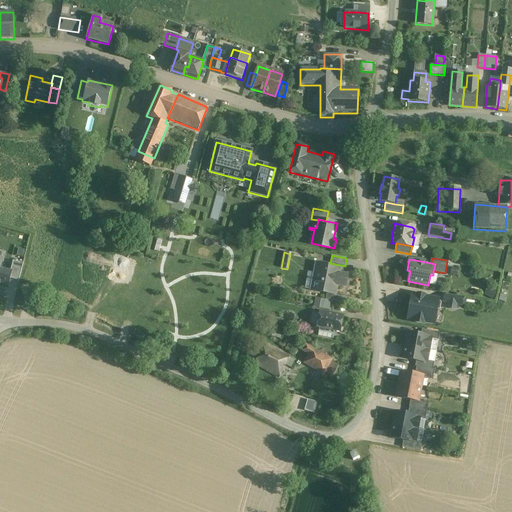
[(339,268),(316,263),(311,291),(327,294),(335,295),(337,284),(344,286),(346,285),(347,277),(346,276),(338,274),(339,268)]
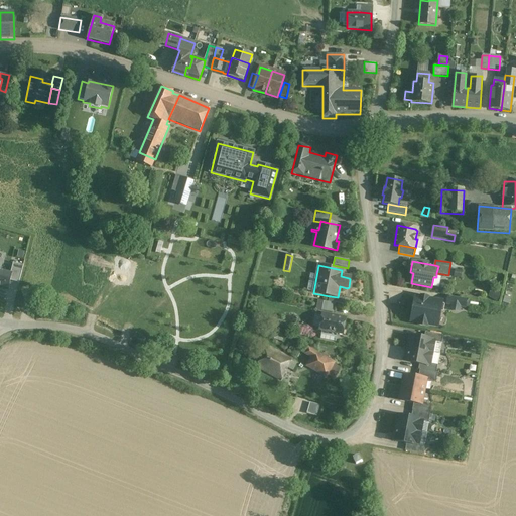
[(16,273),(0,268),(0,285),(12,289),(16,273)]
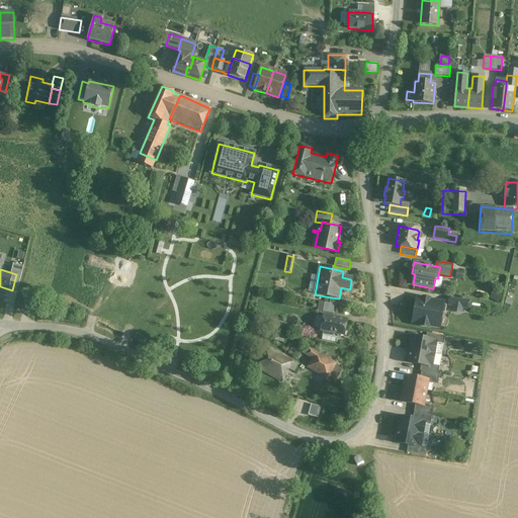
[(503,296),(496,292),(492,299),(499,303),(503,296)]
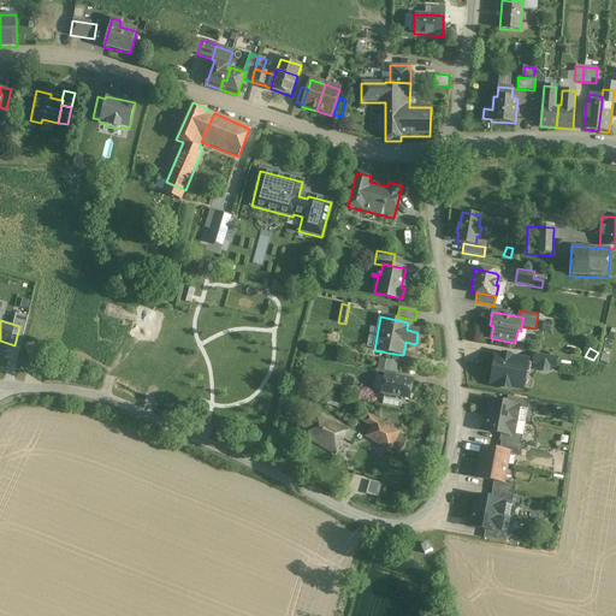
[(410,357),(394,354),(392,361),(401,363),(409,365),(410,357)]
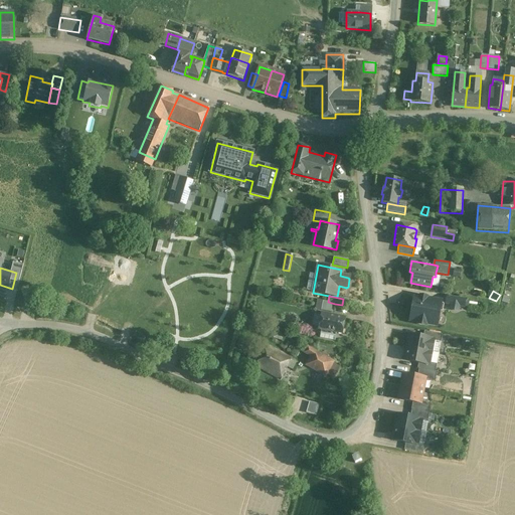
[(466,299),(448,296),(447,304),(464,307),(466,299)]
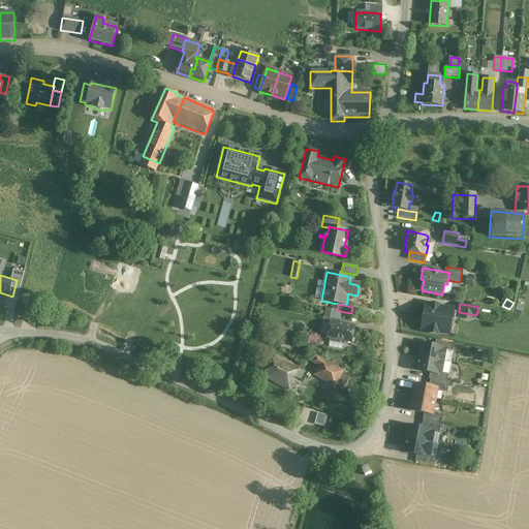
[(453,310),(426,305),(422,330),(430,332),(429,333),(438,335),(438,333),(448,335),(452,319),(455,320),(456,312),(453,312),(453,310)]
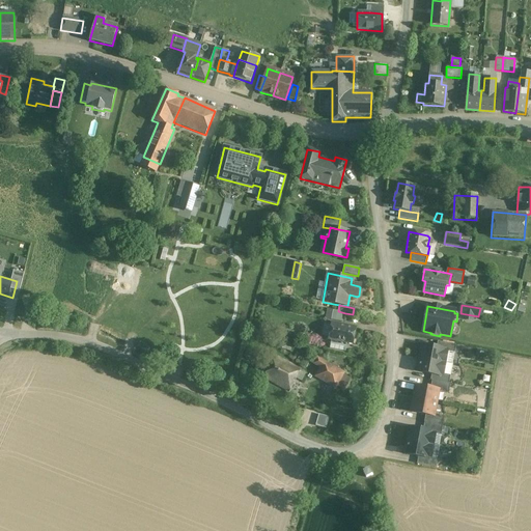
[(338,311),(333,310),(331,320),(344,323),(345,313),(338,311)]
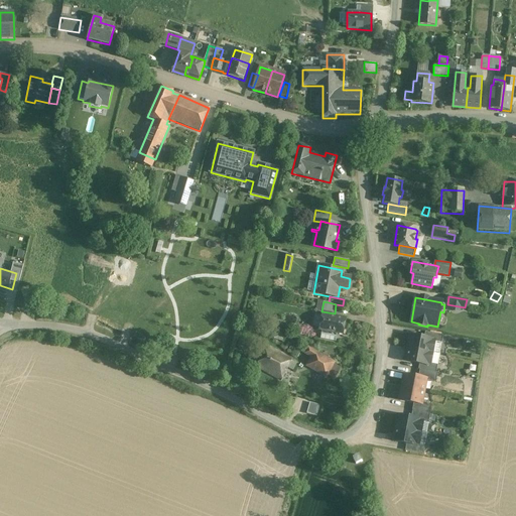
[(346,319),(321,314),(318,330),(321,330),(320,339),(336,342),(338,333),(343,334),(346,319)]
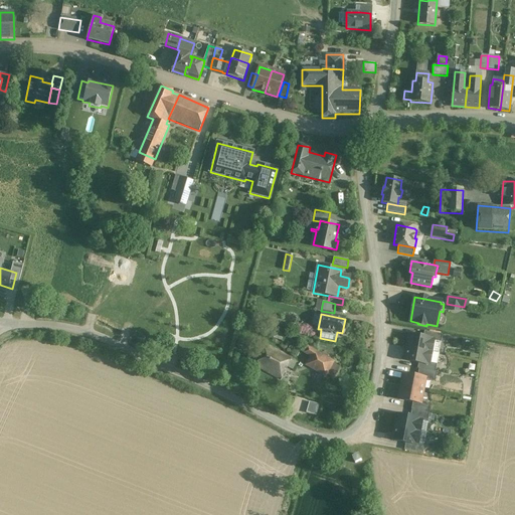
[(443,335),(424,331),(423,337),(436,339),(435,341),(441,342),(443,335)]
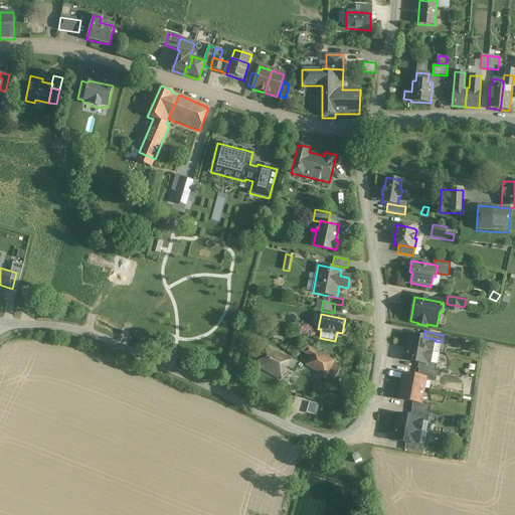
[(423,337),(409,335),(407,347),(433,352),(435,341),(436,339),(423,337)]
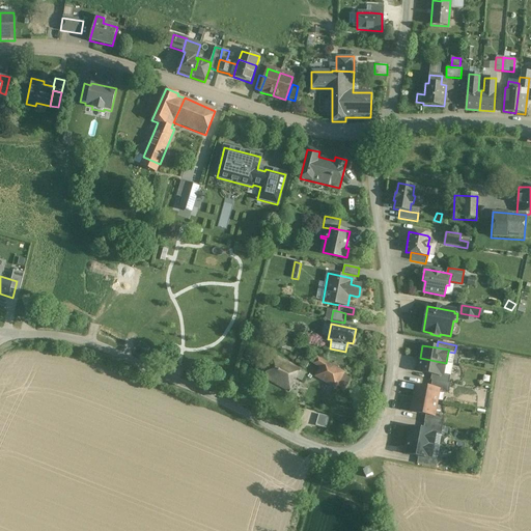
[(300,370),(274,357),(262,379),(288,392),(296,379),(300,370)]
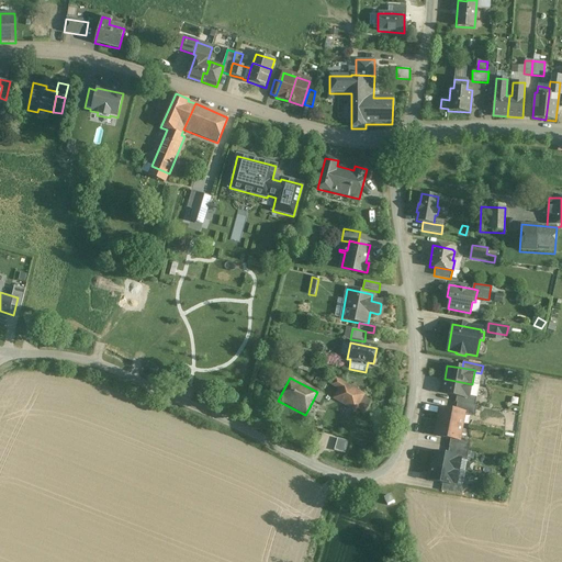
[(472,384),(445,379),(441,393),(457,396),(470,398),(470,396),(472,384)]
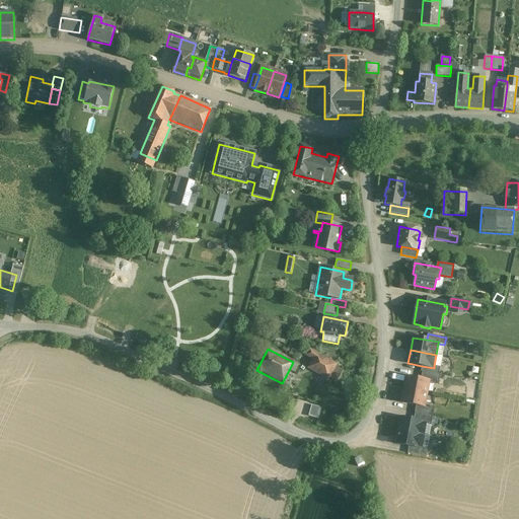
[(317,355),(310,351),(308,356),(314,359),(317,355)]
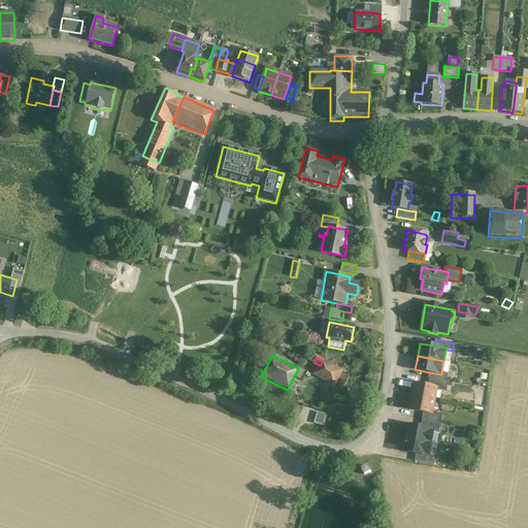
[(341,371),(323,361),(320,365),(315,374),(333,385),(341,371)]
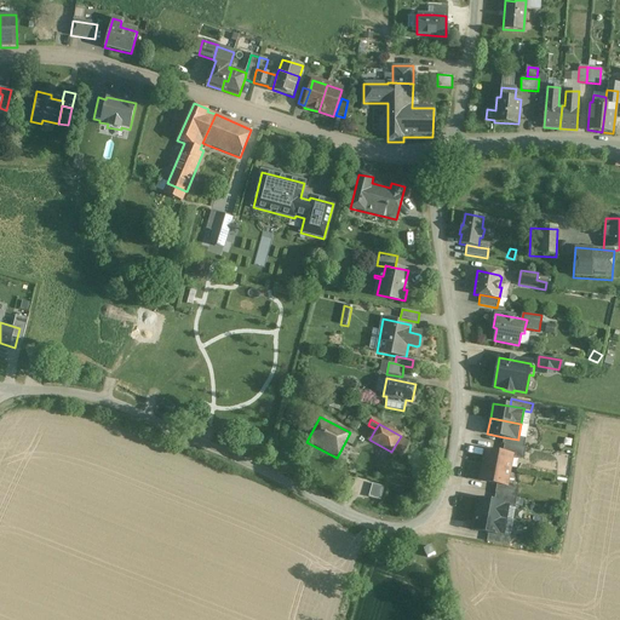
[(356,436),(350,432),(345,442),(351,446),(356,436)]
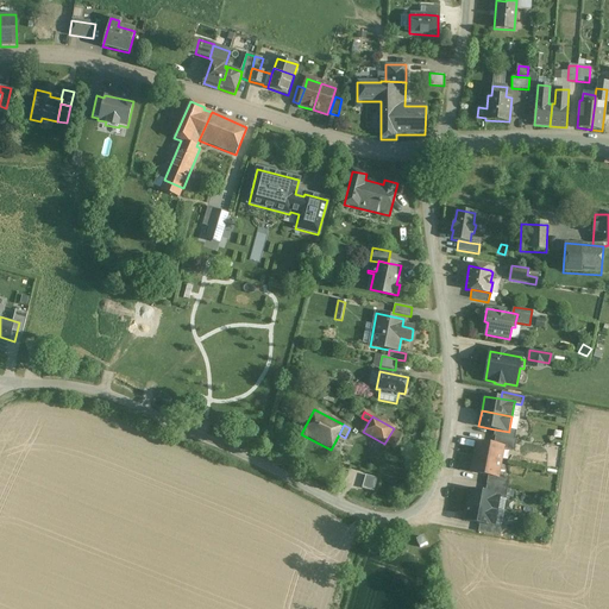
[(516,431),(509,429),(509,432),(495,429),(494,437),(495,437),(515,440),(516,431)]
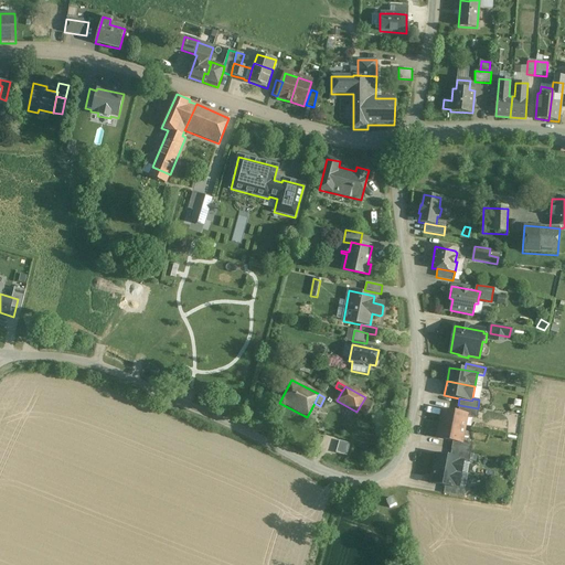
[(478,408),(459,405),(458,413),(467,415),(466,417),(477,419),(479,408),(478,408)]
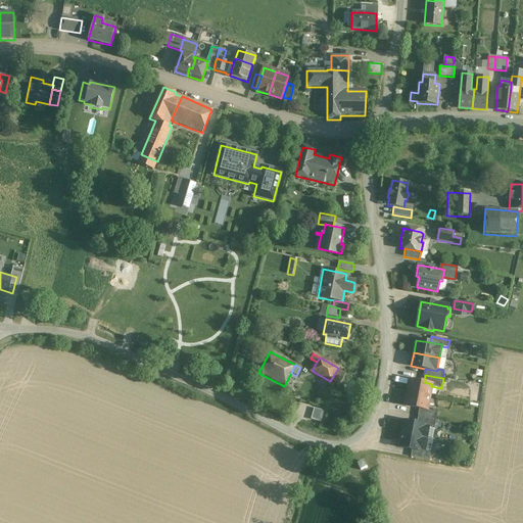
[(424,382),(410,380),(408,393),(429,397),(431,386),(432,384),(424,382)]
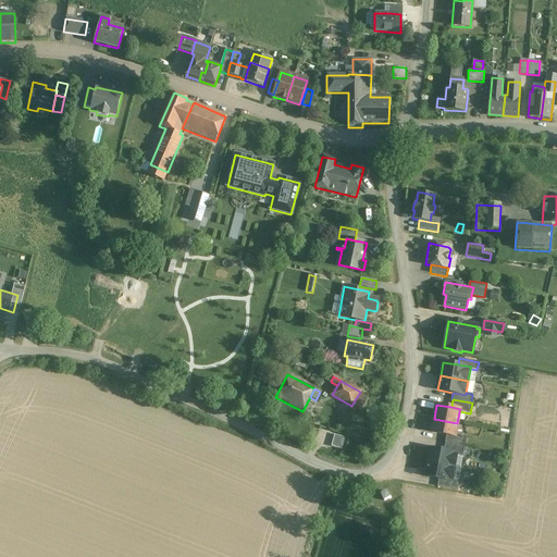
[(457,423),(434,419),(431,432),(446,435),(455,436),(456,434),(457,423)]
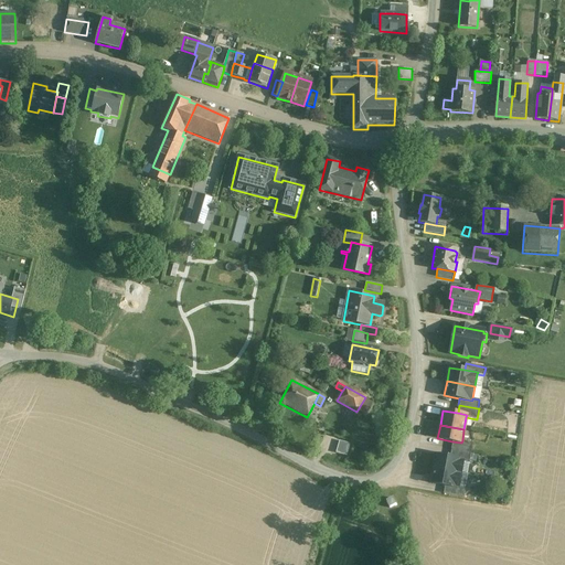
[(350,444),(340,440),(337,452),(347,456),(350,444)]
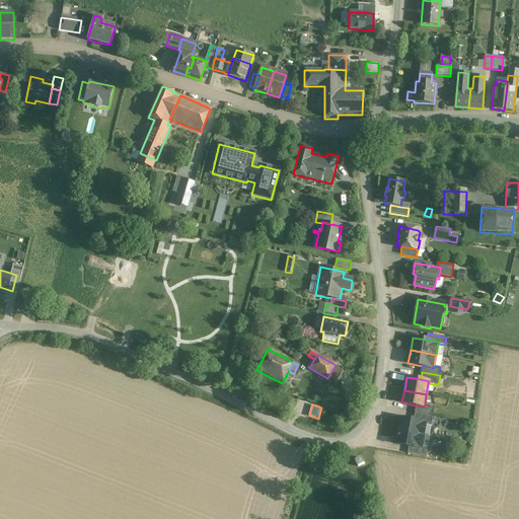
[(434,406),(425,404),(424,406),(416,405),(415,413),(433,417),(434,406)]
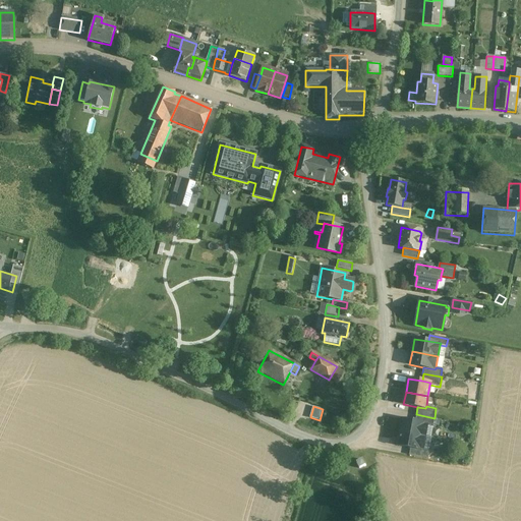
[(435,418),(416,414),(415,422),(423,423),(423,424),(427,425),(427,426),(432,427),(435,418)]
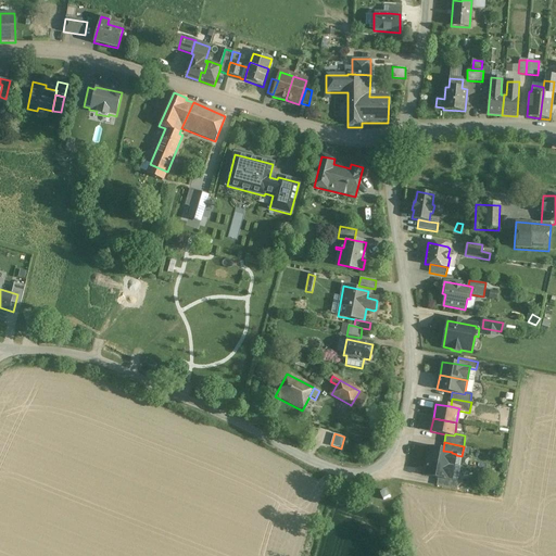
[(443,451),(428,447),(426,462),(454,467),(456,455),(456,454),(452,453),(452,452),(443,451)]
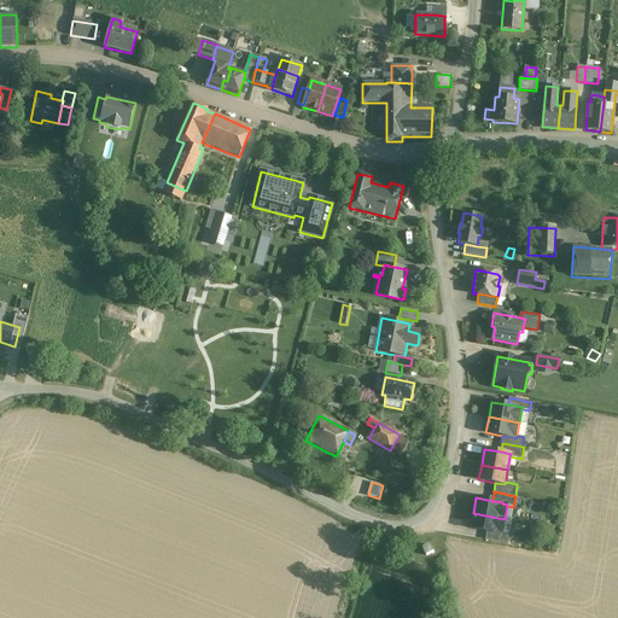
[(505,519),(473,513),(471,529),(487,531),(496,534),(497,532),(501,532),(505,519)]
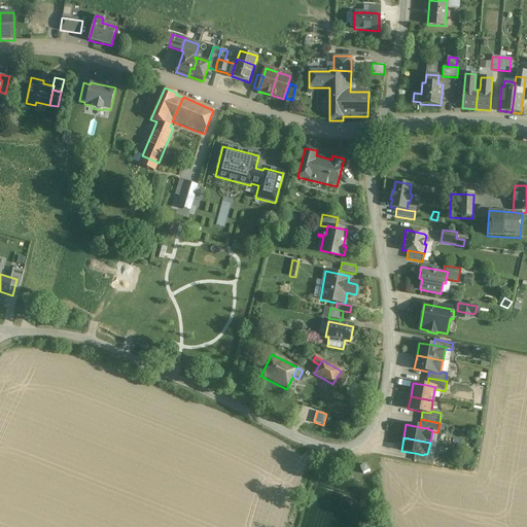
[(427,454),(424,454),(423,455),(415,453),(414,461),(431,464),(433,455),(427,454)]
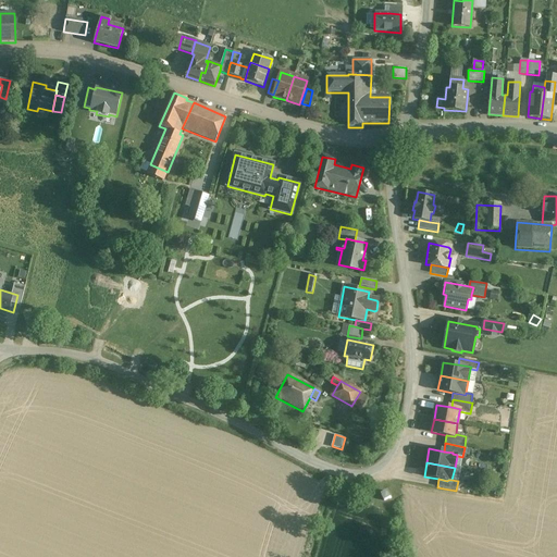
[(387,491),(381,495),(384,502),(391,498),(387,491)]
